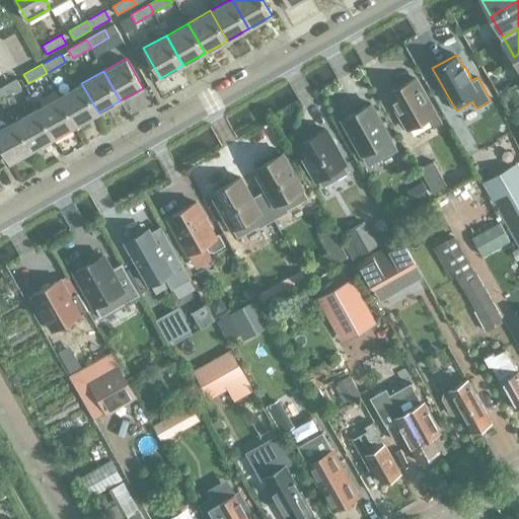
[(21,87),(16,78),(0,87),(0,92),(3,97),(21,87)]
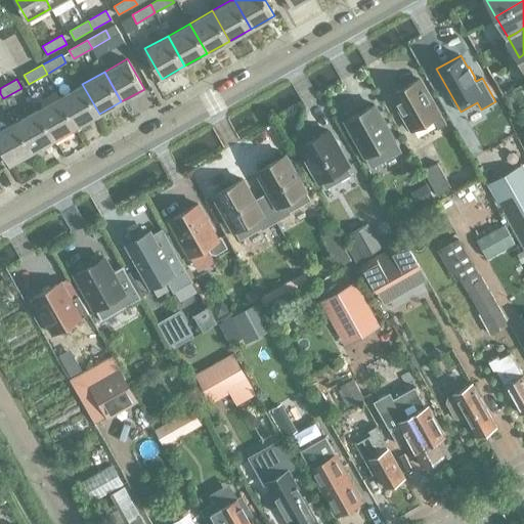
[(392,94),(412,130),(432,119),(438,129),(447,124),(440,113),(439,114),(419,79),(392,94)]
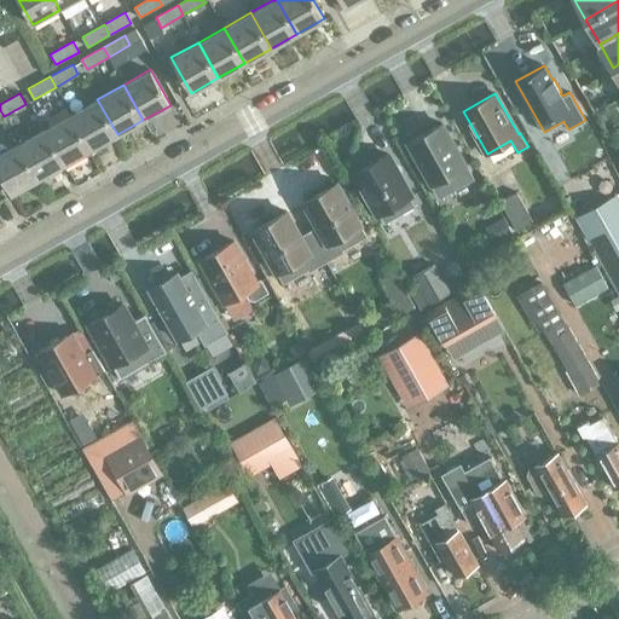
[(91,149),(117,134),(97,99),(70,114),(91,149)]
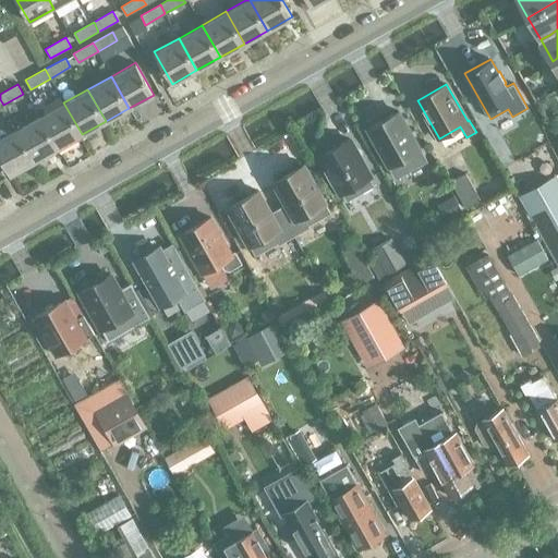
[(58,148),(82,134),(63,102),(40,116),(58,148)]
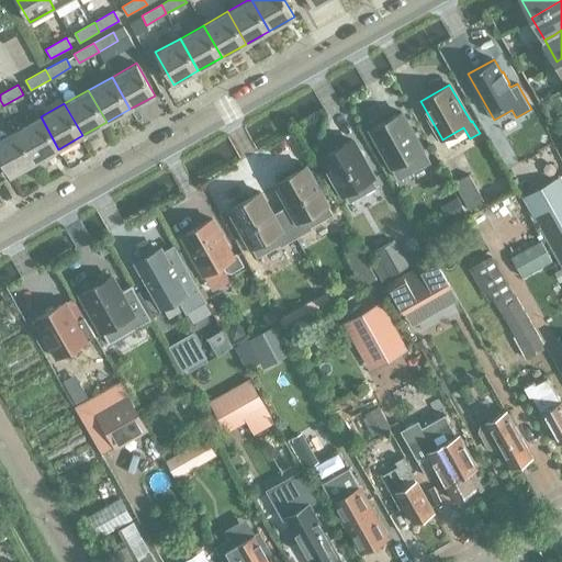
[(401,112),(371,128),(398,179),(429,161),(401,112)]
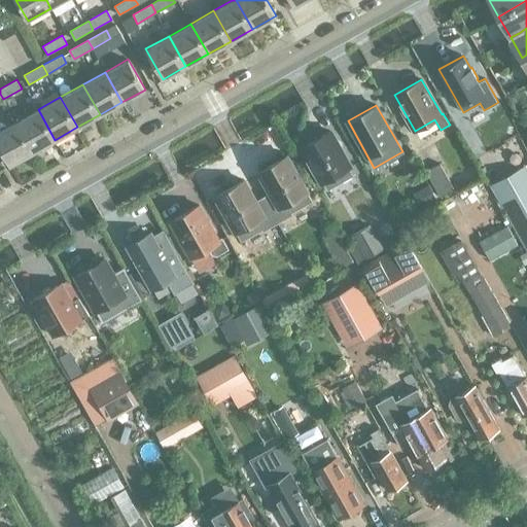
[(33,152),(55,140),(38,109),(15,121),(33,152)]
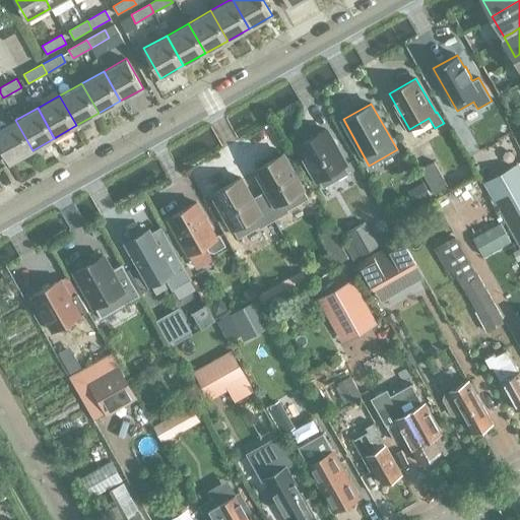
[(0,145),(10,163),(33,150),(15,120),(0,128),(0,145)]
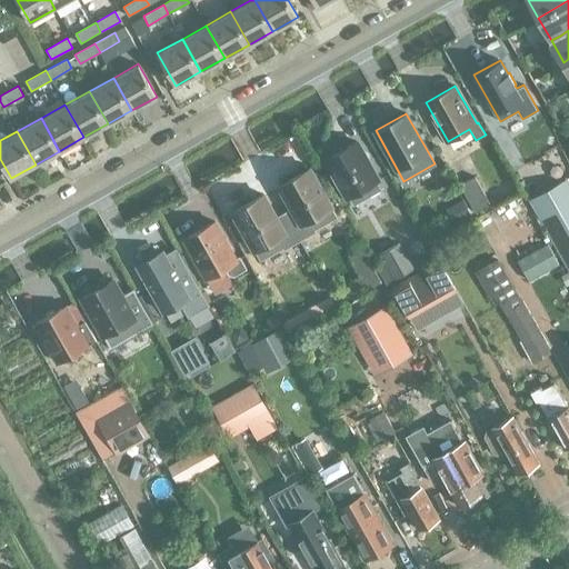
[(357,141),(326,159),(347,197),(349,196),(353,203),(380,189),(376,181),(378,180),(357,141)]
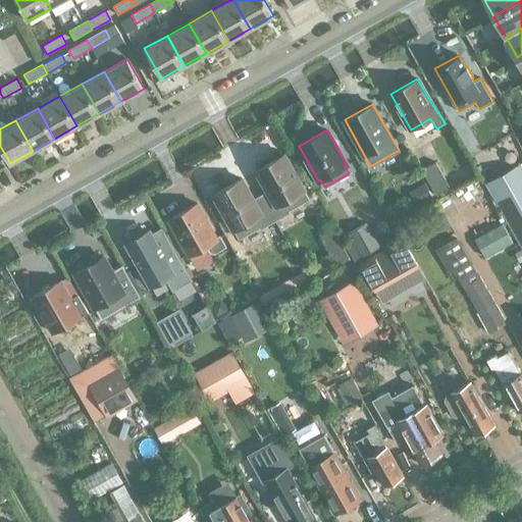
[(256,170),(268,192),(261,195),(274,220),(289,212),(289,210),(309,199),(304,190),(284,154),(256,170)]
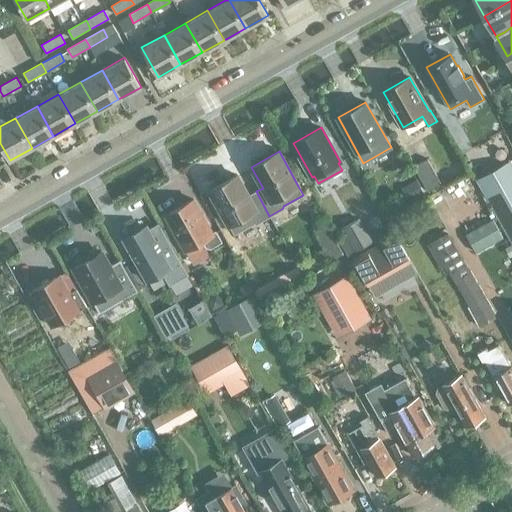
[(427,158),(413,166),(427,191),(441,183),(427,158)]
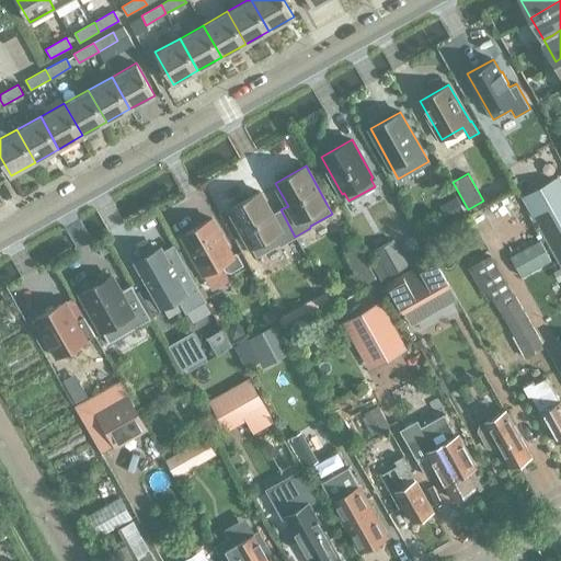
[(560,263),(560,179),(560,180),(525,199),(560,263)]
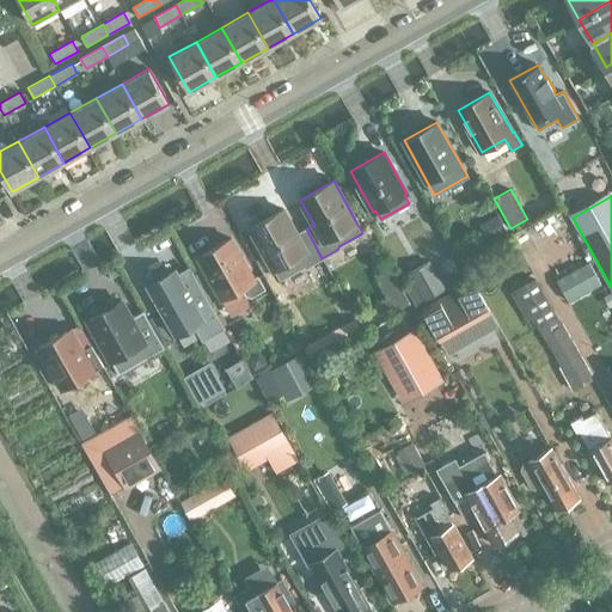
[(283,209),(250,227),(274,269),(275,269),(280,280),(305,265),(305,268),(322,258),(306,228),(298,233),(283,209)]
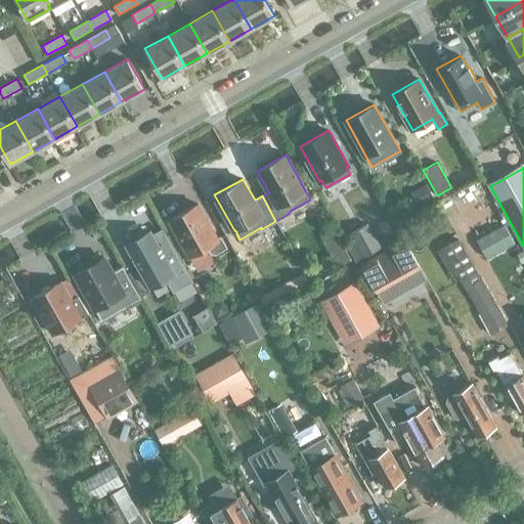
[(428,180),(413,188),(423,204),(437,197),(428,180)]
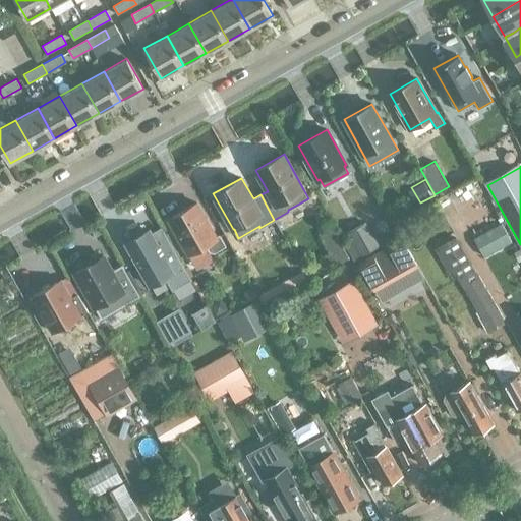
[(168,219),(188,254),(206,244),(210,251),(213,252),(225,246),(220,235),(216,237),(196,203),(168,219)]
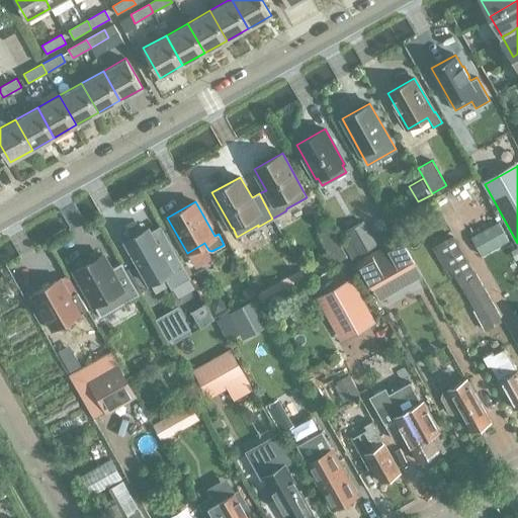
[(363,221),(345,231),(359,254),(376,244),(363,221)]
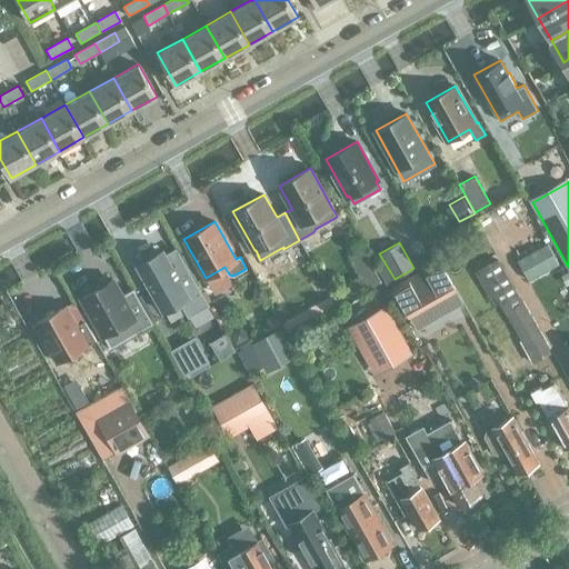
[(547,243),(517,260),(528,281),(558,265),(547,243)]
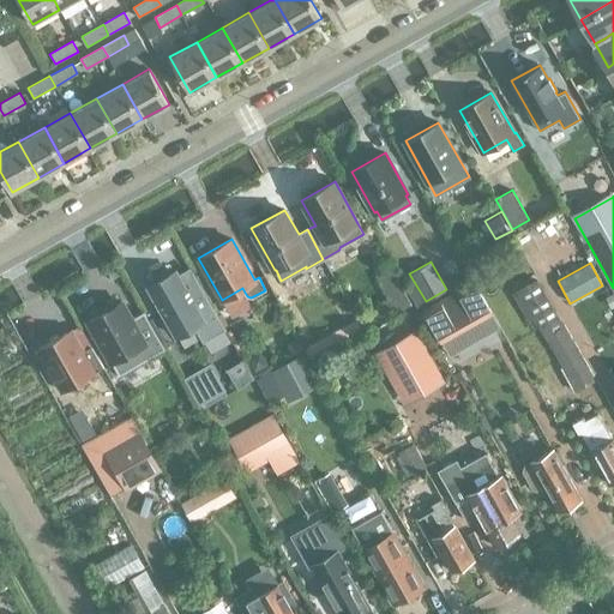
[(175,271),(148,287),(176,336),(204,320),(199,312),(212,305),(193,272),(180,280),(175,271)]
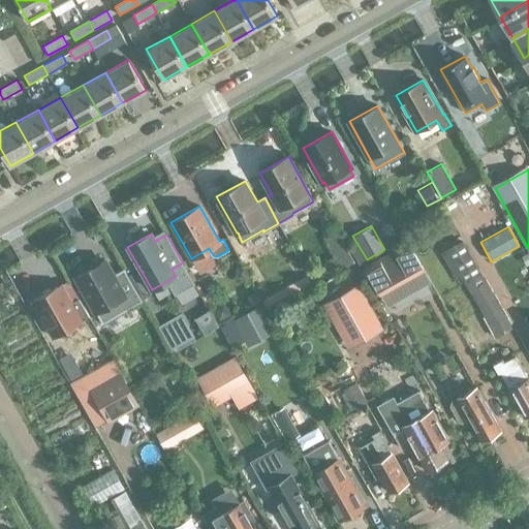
[(409,243),(366,267),(380,294),(424,270),(409,243)]
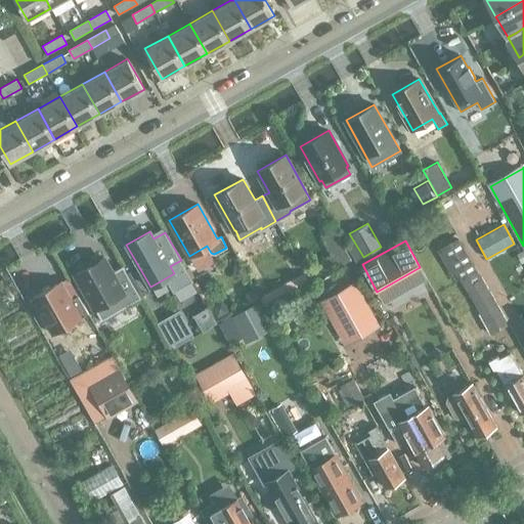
[(351,259),(345,248),(323,259),(331,271),(351,259)]
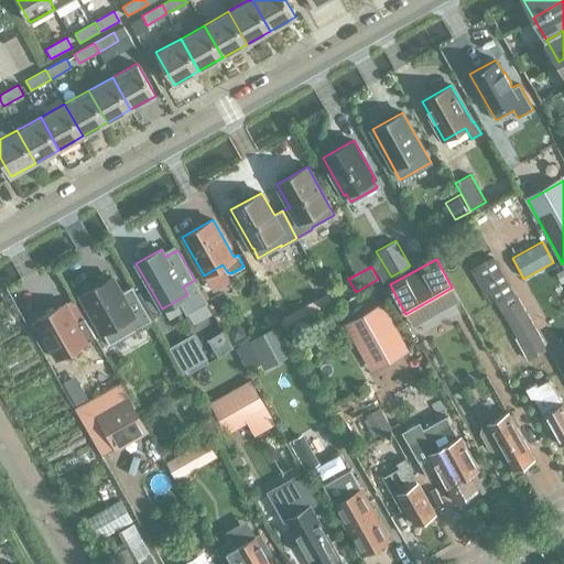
[(151,320),(132,286),(120,293),(111,277),(80,294),(109,344),(151,320)]
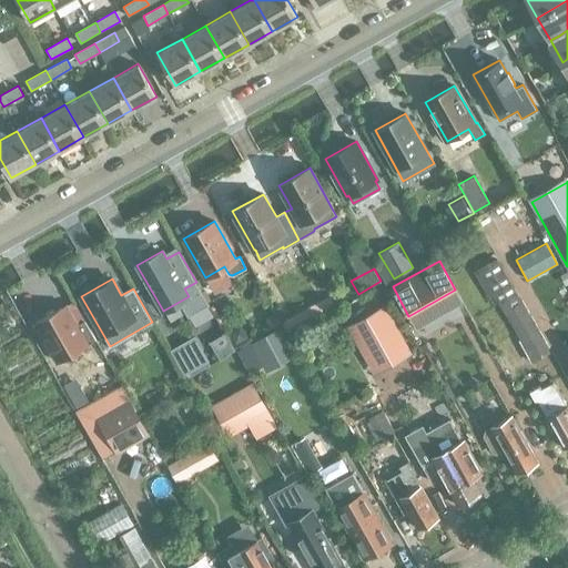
[(336,307),(331,295),(282,322),(288,333),(336,307)]
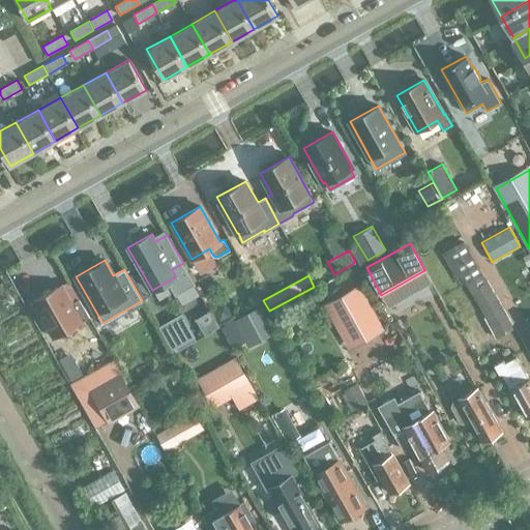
[(500,340),(511,333),(501,316),(479,276),(467,284),(489,323),(490,322),(500,340)]
